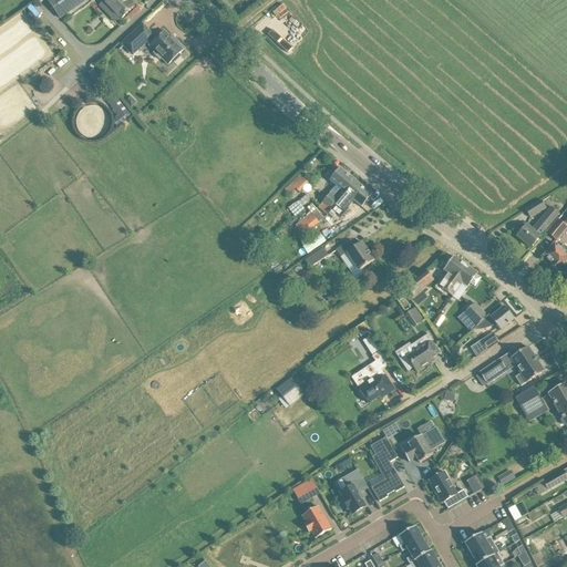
[(85,0),(47,0),(60,18),(85,0)]
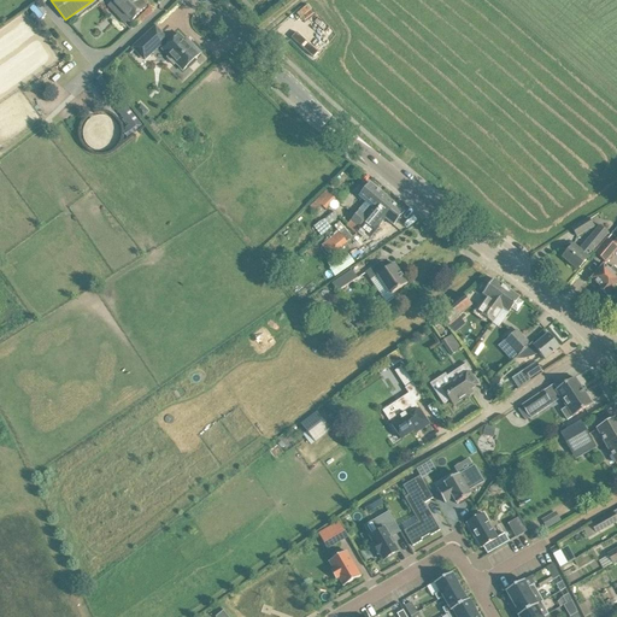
[(146,9),(142,4),(137,0),(111,0),(131,22),(146,9)]
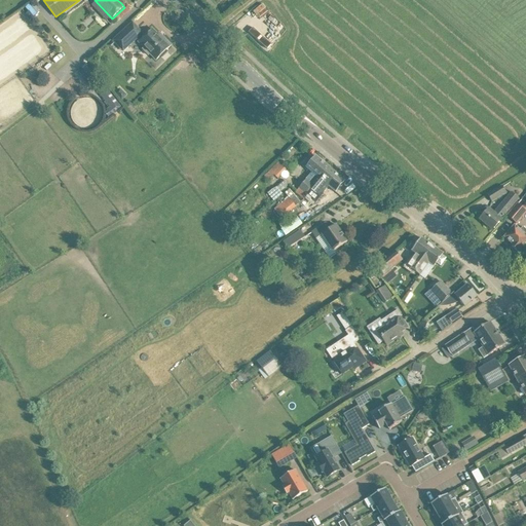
[(113,40),(118,46),(123,51),(129,45),(137,39),(140,42),(139,42),(144,47),(143,49),(149,55),(150,53),(156,60),(160,55),(161,58),(167,52),(165,50),(171,45),(162,37),(161,38),(152,30),(145,37),(142,34),(143,33),(133,23),(113,40)]
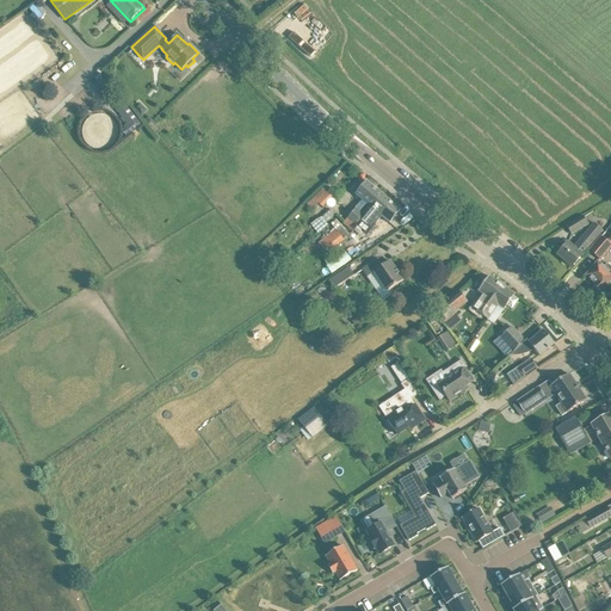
[(142,127),(124,104),(116,110),(129,128),(125,131),(130,137),(142,127)]
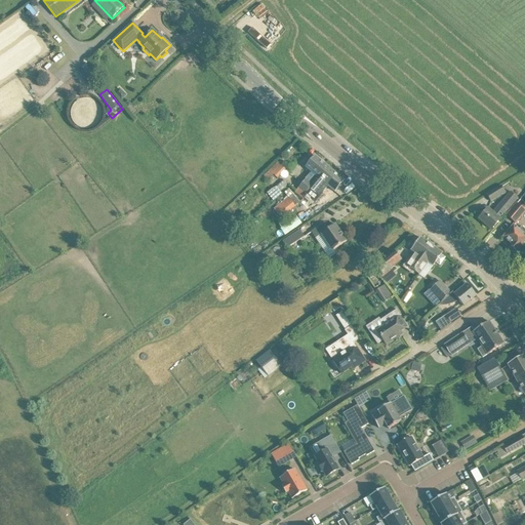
[(298,188),(294,193),(303,199),(303,200),(307,195),(314,187),(320,179),(330,167),(316,156),(306,167),(312,172),(306,179),(298,188)]
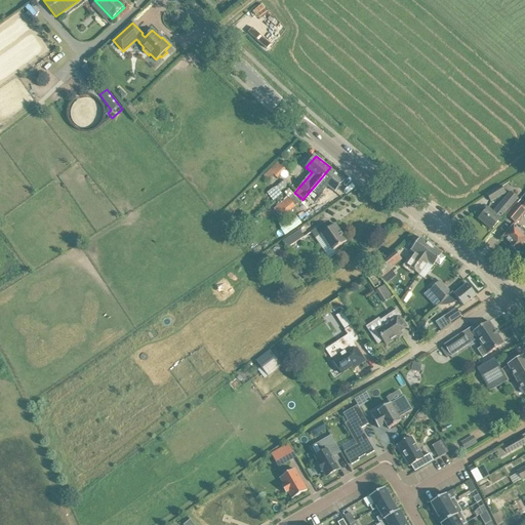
[(278,161),(264,175),(268,180),(274,174),(277,177),(285,169),(278,161)]
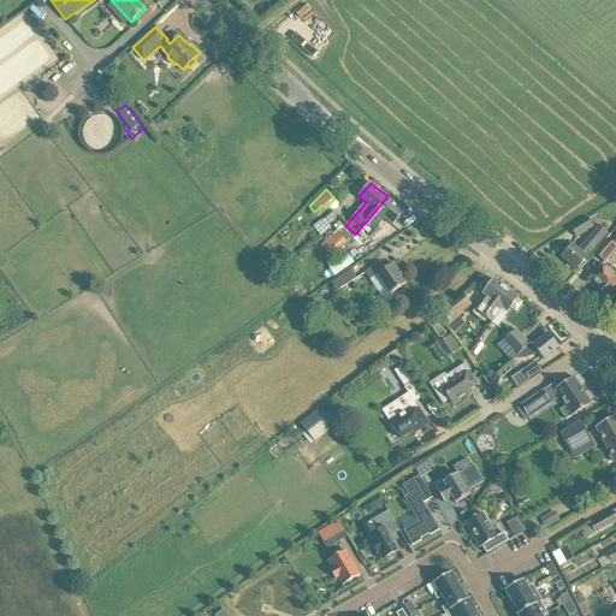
[(368,219),(360,229),(368,236),(369,237),(378,227),(379,229),(386,220),(392,225),(404,211),(388,196),(375,211),(368,219)]
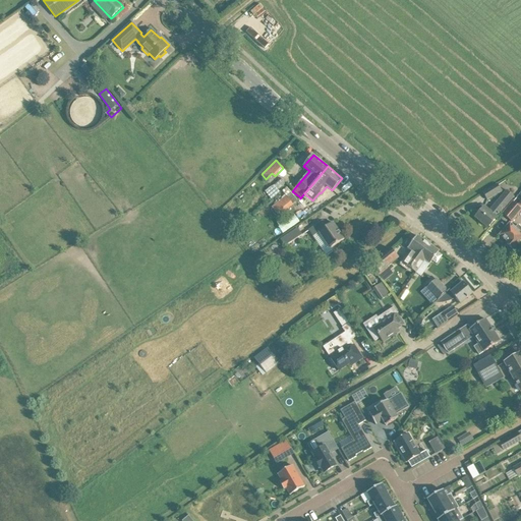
[(274,184),(278,190),(286,183),(282,178),(274,184)]
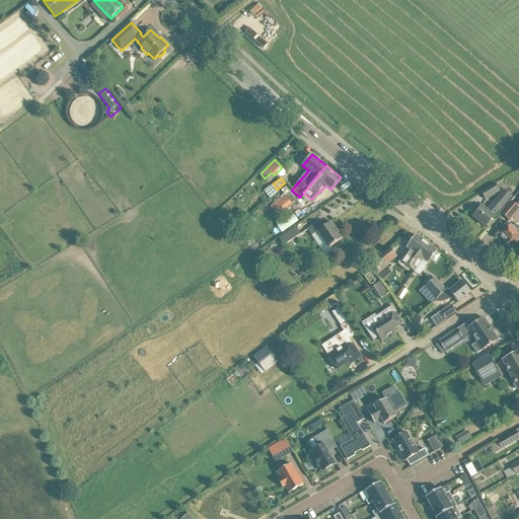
[(480,192),(486,199),(500,191),(495,182),(480,192)]
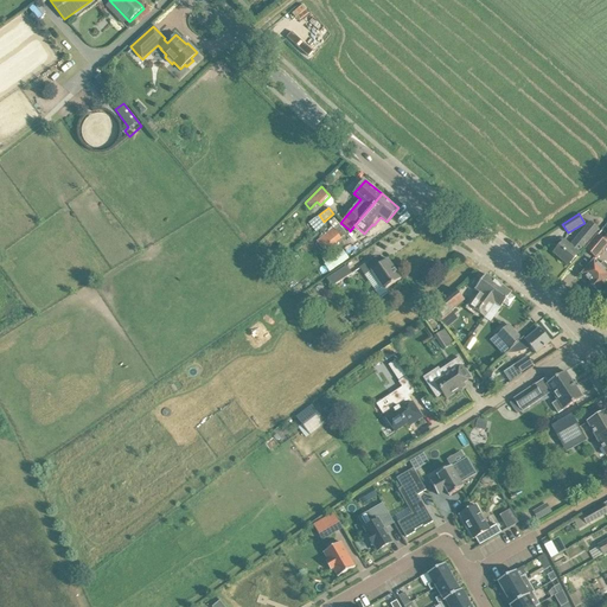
[(325,223),(324,222),(319,215),(314,218),(310,222),(317,230),(325,223)]
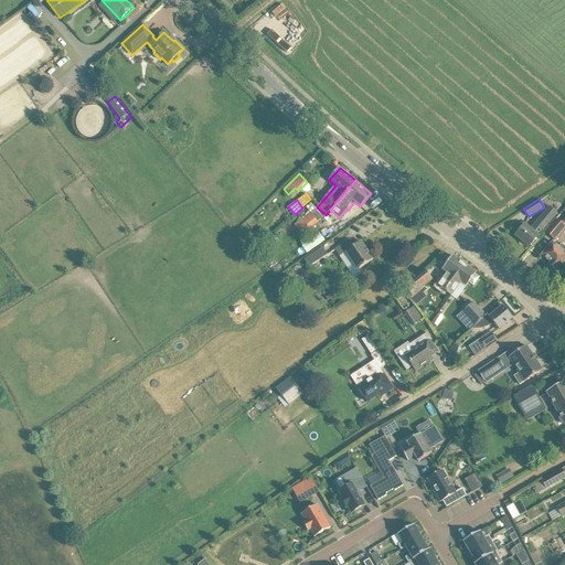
[(537,235),(557,212),(550,206),(530,230),(525,224),(515,235),(529,247),(539,236),(537,235)]
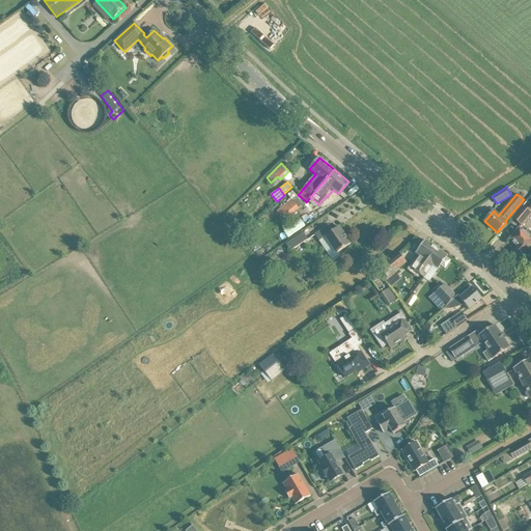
[(291,199),(277,211),(284,220),(299,208),(298,207),(291,199)]
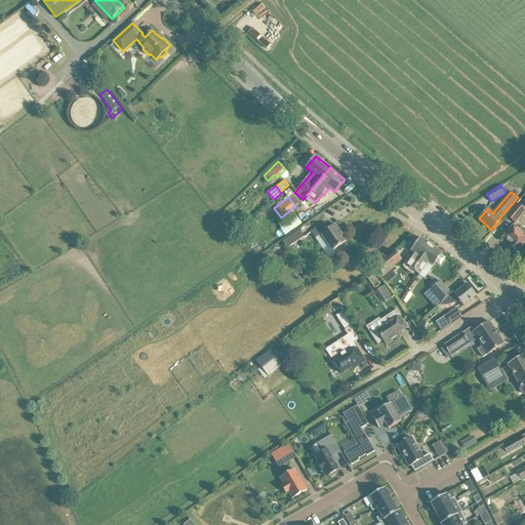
[(506,215),(515,224),(524,211),(524,209),(517,202),(506,215)]
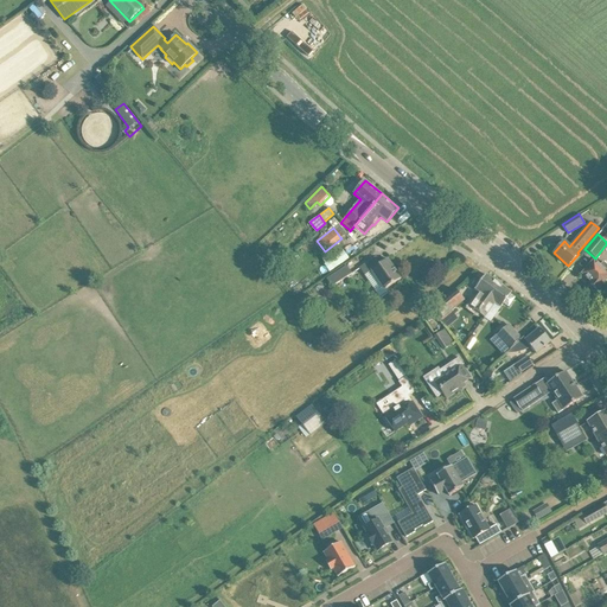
[(299,256),(307,267),(323,255),(313,244),(299,256)]
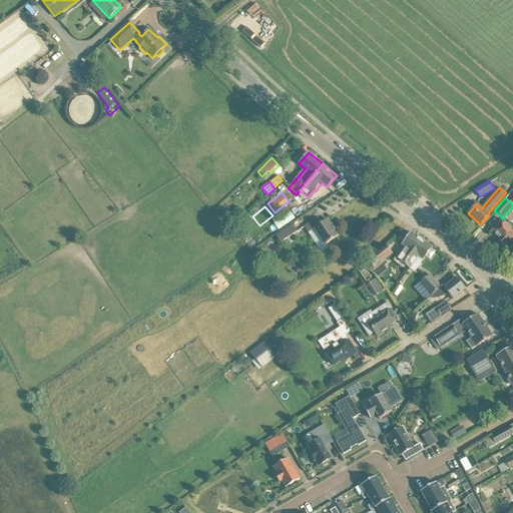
[(328,219),(322,222),(319,217),(304,226),(310,235),(316,231),(325,244),(339,235),(328,219)]
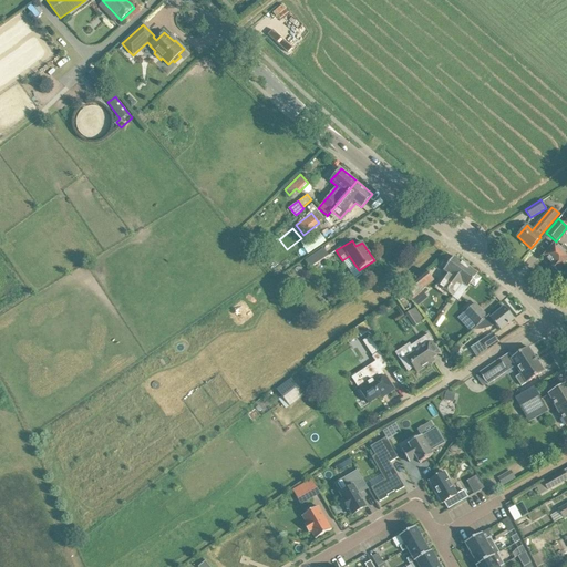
[(550,265),(558,271),(566,260),(566,247),(564,245),(560,248),(555,243),(544,256),(552,264),(550,265)]
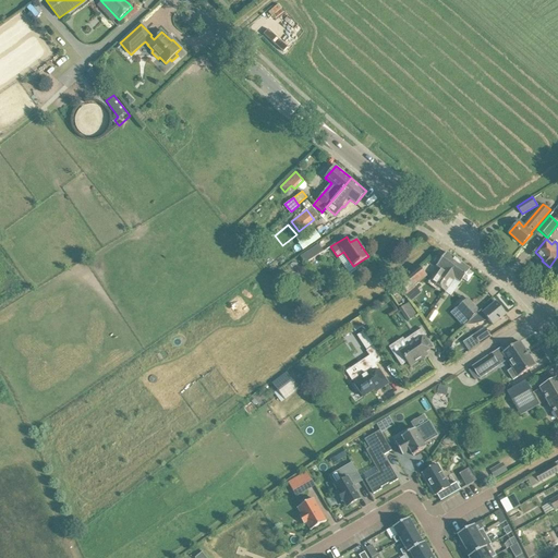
[(300,257),(305,264),(323,252),(318,244),(300,257)]
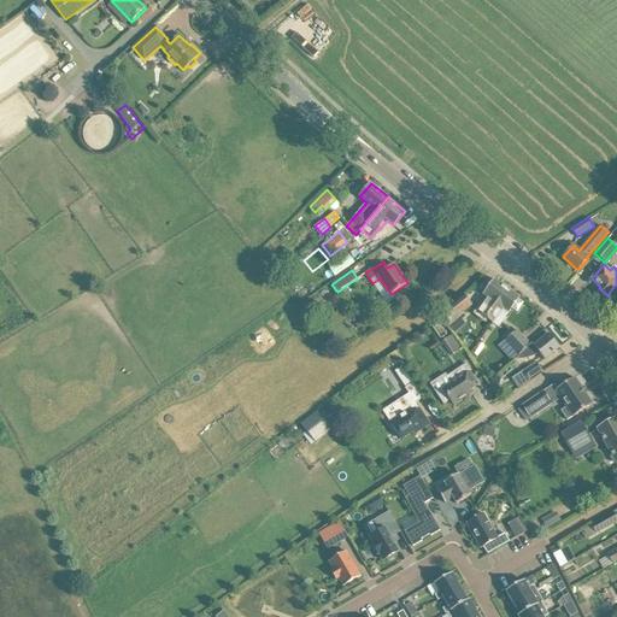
[(479,313),(486,318),(506,288),(494,278),(483,294),(488,299),(479,313)]
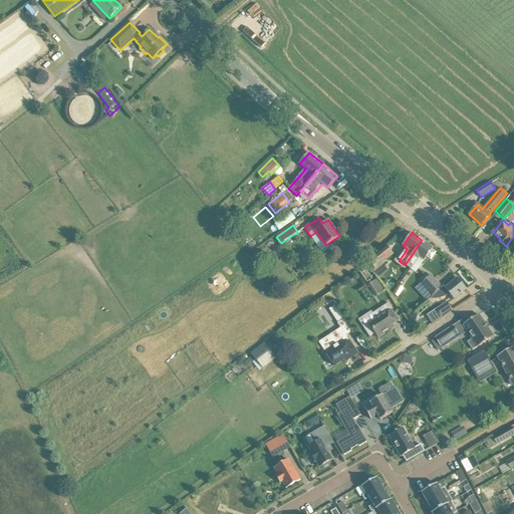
[(419,257),(424,260),(426,257),(431,260),(436,252),(432,249),(433,248),(422,240),(405,265),(411,269),(419,257)]
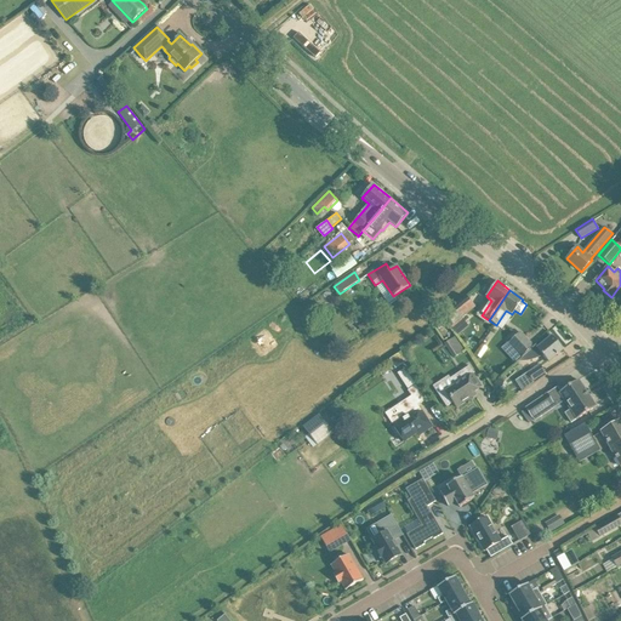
[(466,297),(444,315),(453,326),(474,307),(466,297)]
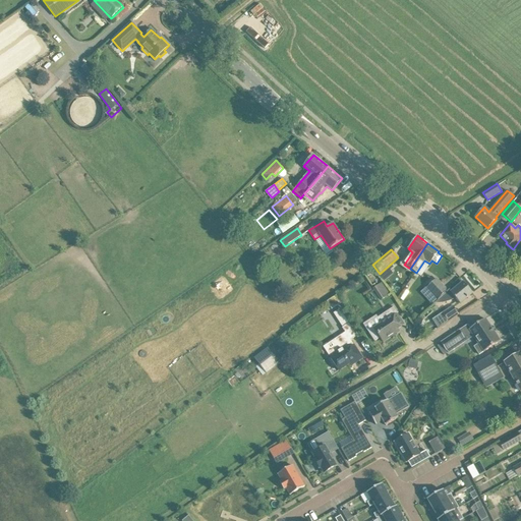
[(425,289),(438,300),(448,290),(437,278),(425,289)]
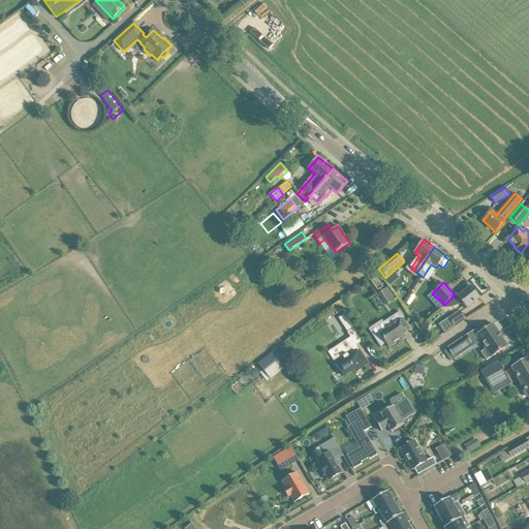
[(378,292),(386,305),(396,299),(386,286),(378,292)]
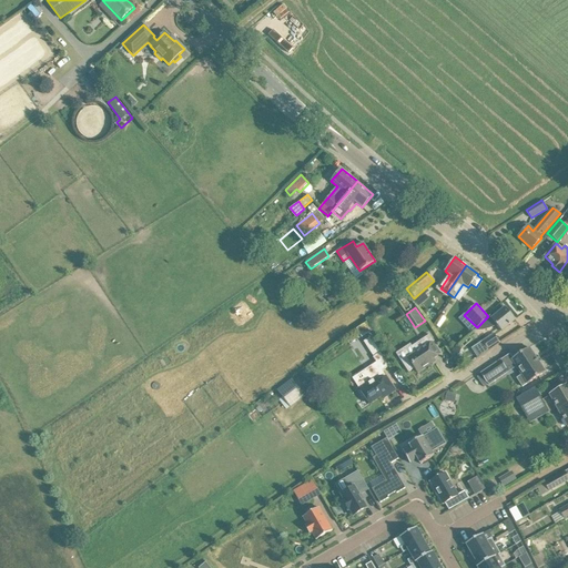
[(496,325),(501,331),(515,320),(505,307),(492,318),(489,316),(474,331),(476,331),(483,331),(486,330),(489,328),(493,327),(496,325)]
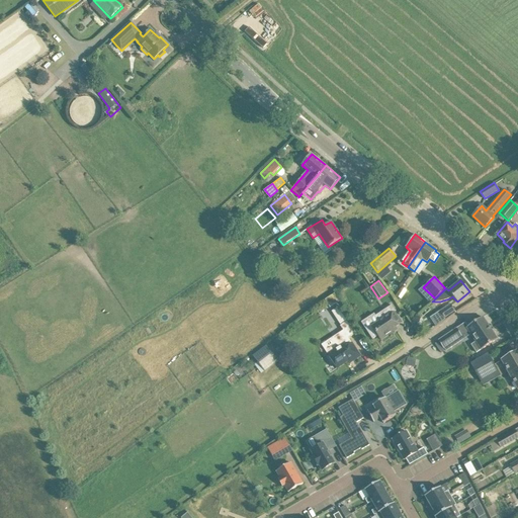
[(324,299),(329,308),(339,301),(334,293),(324,299)]
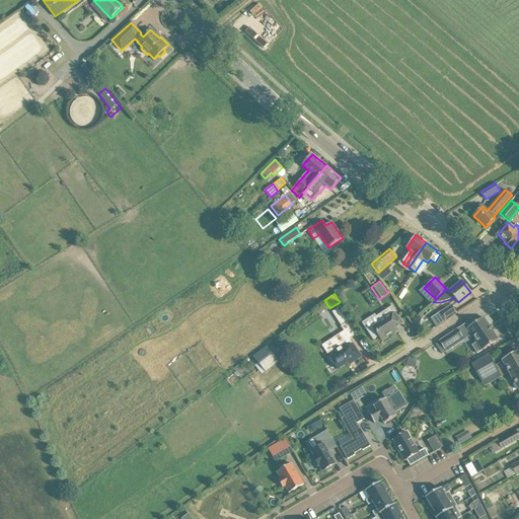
[(441,312),(445,318),(455,311),(451,305),(441,312)]
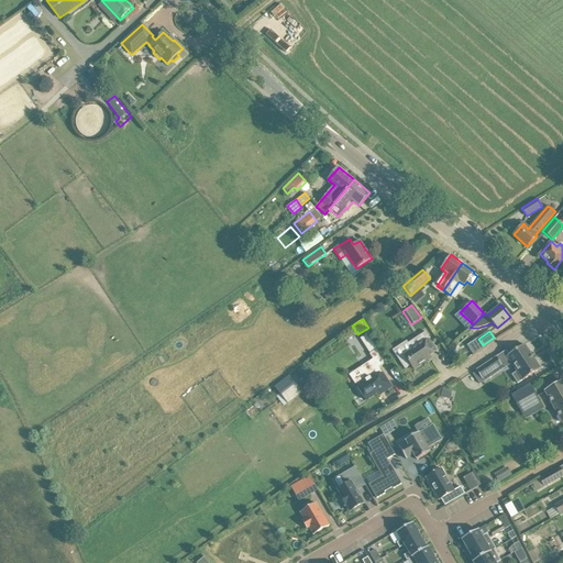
[(405,368),(410,364),(414,370),(431,359),(429,355),(437,351),(429,339),(430,338),(426,332),(408,343),(412,350),(406,354),(405,353),(397,357),(405,368)]
